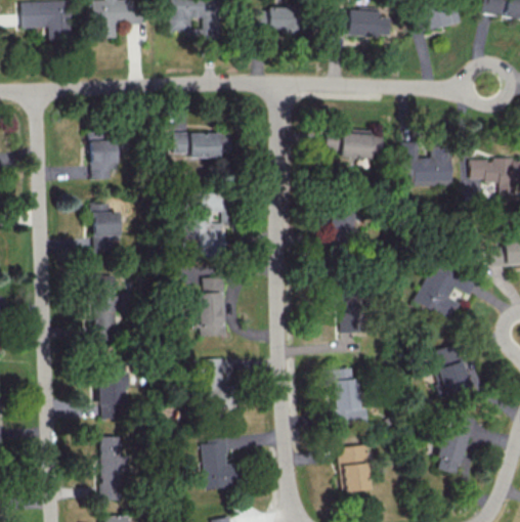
[(116,38),(116,24),(139,23),(138,0),(96,0),(92,0),(93,39),(116,38)]
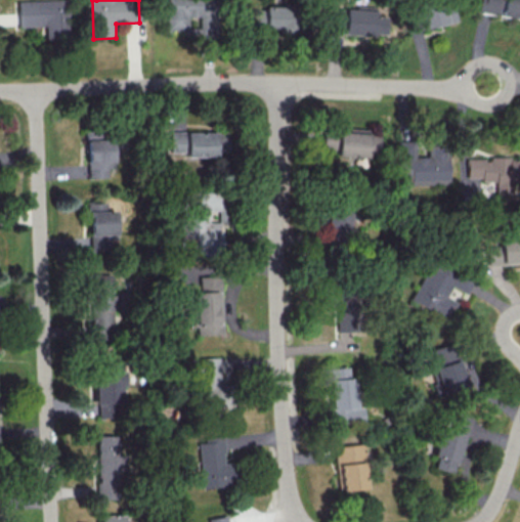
[(190,33),(190,17),(201,17),(201,0),(170,0),(170,33),(190,33)]
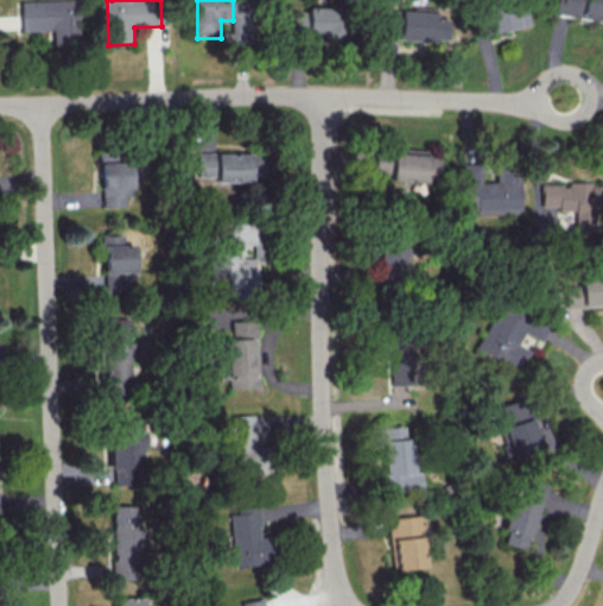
[(481,40),(534,25),(527,0),(525,0),(474,14),(481,40)]
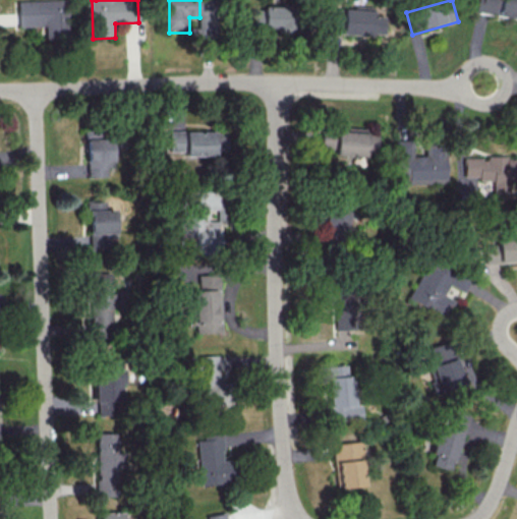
[(516,0),(480,0),(479,14),(516,18),(516,0)]
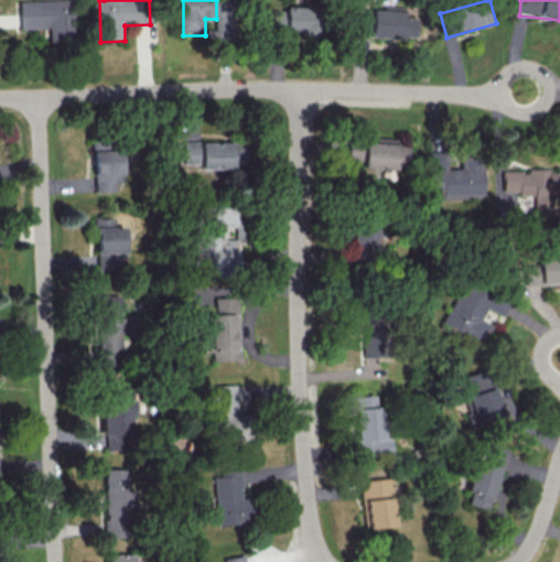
[(22,2),(23,31),(52,30),(52,44),(77,43),(76,1),(22,2)]
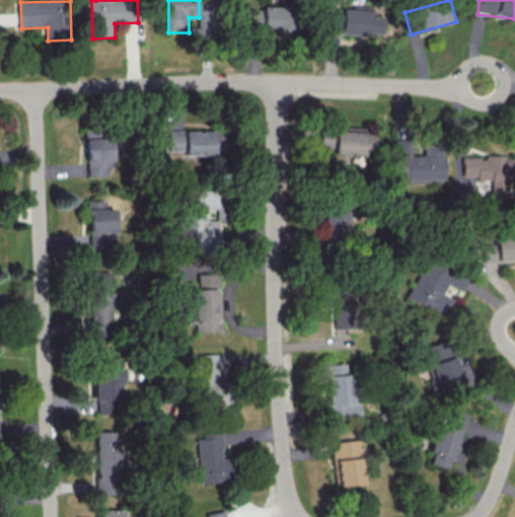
[(294,29),(294,7),(264,8),(264,10),(251,10),(252,30),(294,29)]
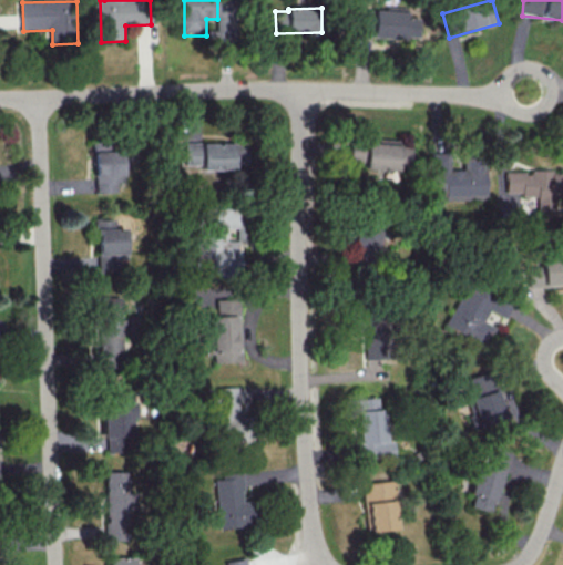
[(361,37),(421,41),(423,14),(362,10),(361,37)]
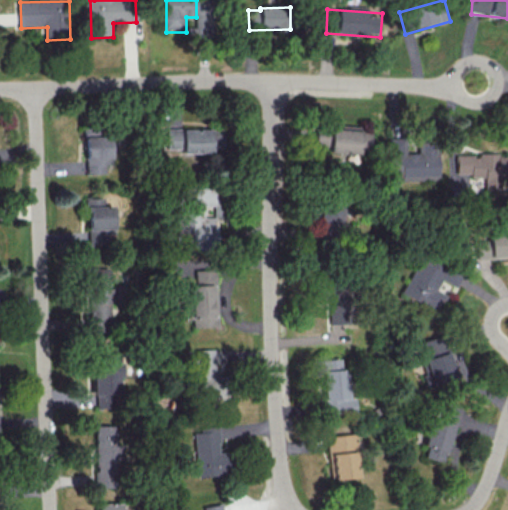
[(372,155),(373,132),(362,132),(362,129),(319,127),(318,147),(331,148),(331,154),(372,155)]
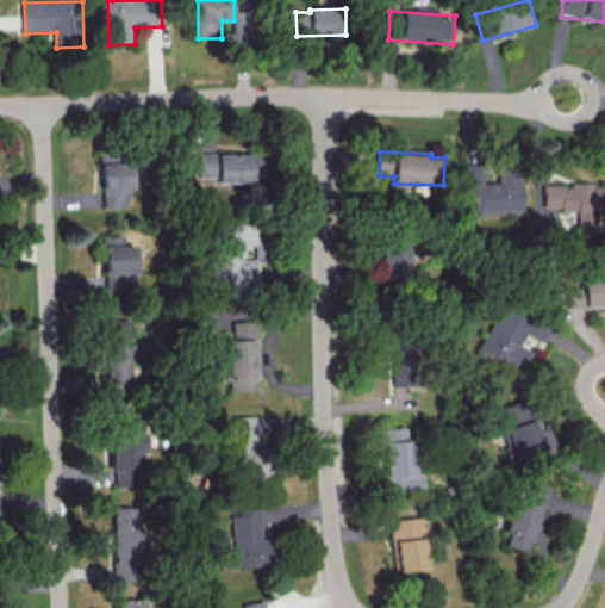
[(136,198),(135,155),(105,156),(106,209),(130,209),(129,198),(136,198)]
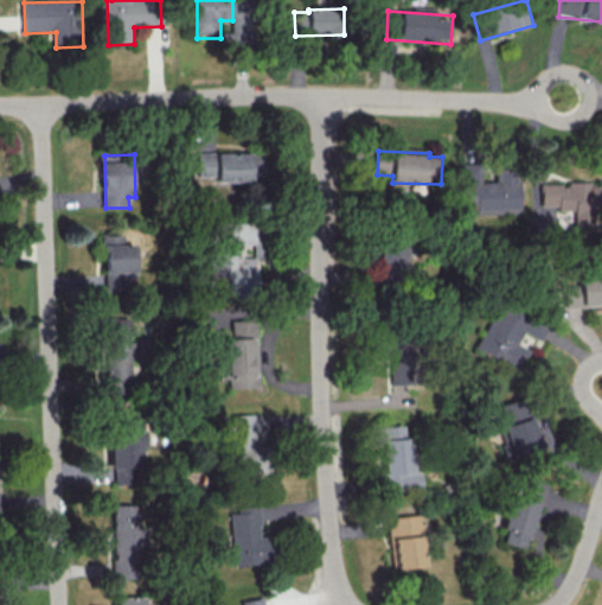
[(202,178),(218,178),(218,184),(254,183),(253,154),(200,154),(202,178)]
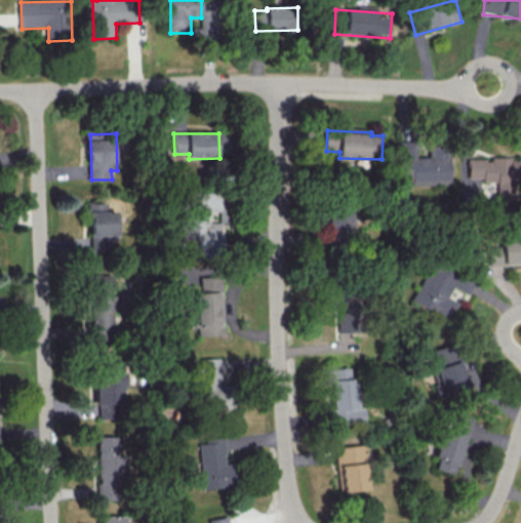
[(431,145),(431,159),(418,159),(418,144),(399,144),(399,185),(452,185),(452,145),(431,145)]
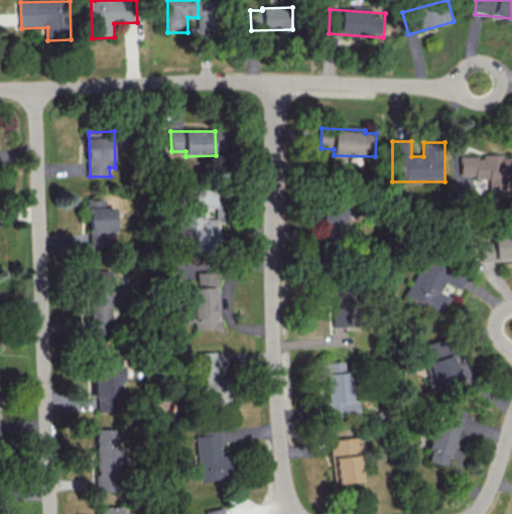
[(463,157),(463,176),(478,176),(478,181),(497,181),(497,191),(509,191),(509,157),(463,157)]
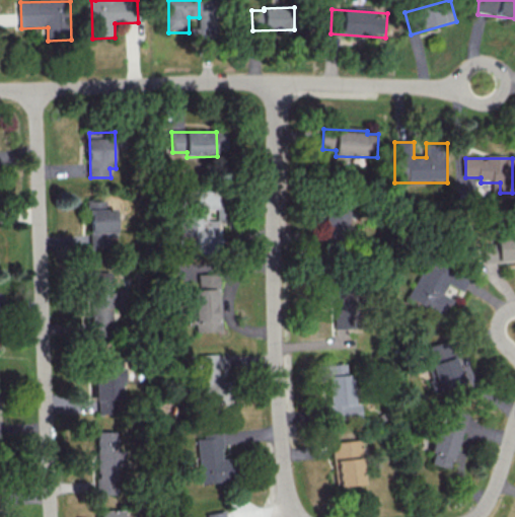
[(182,252),(222,252),(222,192),(182,193),(182,252)]
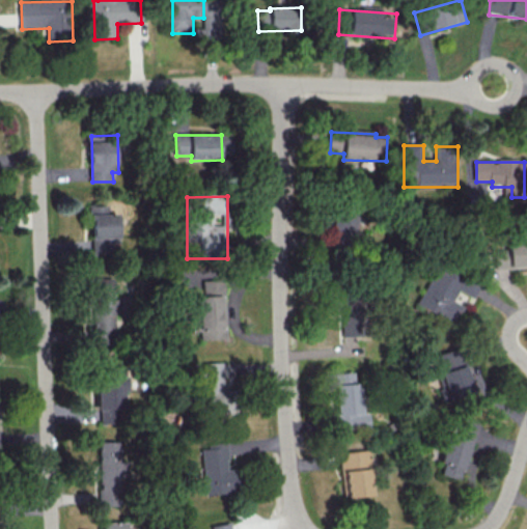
[(121,245),(120,215),(111,216),(111,206),(93,207),(94,254),(115,254),(114,245),(121,245)]
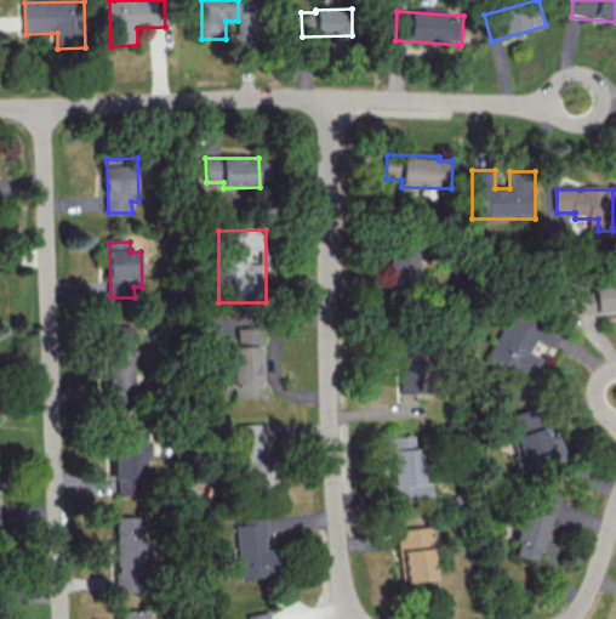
[(391,284),(416,285),(417,251),(391,251),(391,284)]
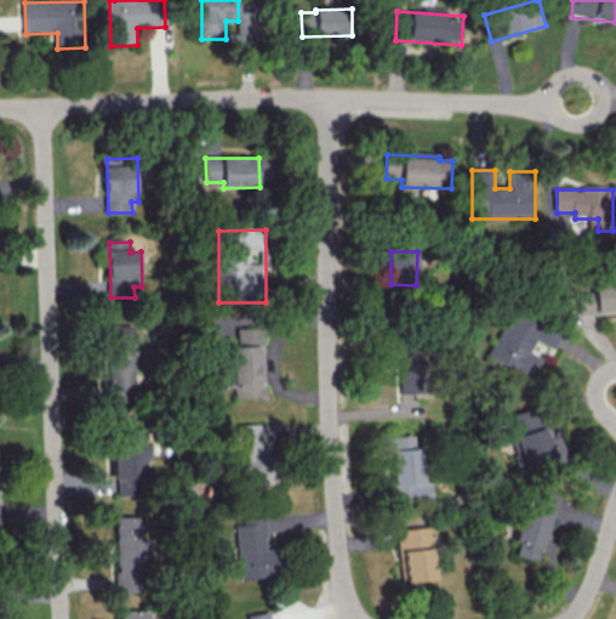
[(598,294),(582,295),(583,316),(615,313),(615,285),(598,287),(598,294)]
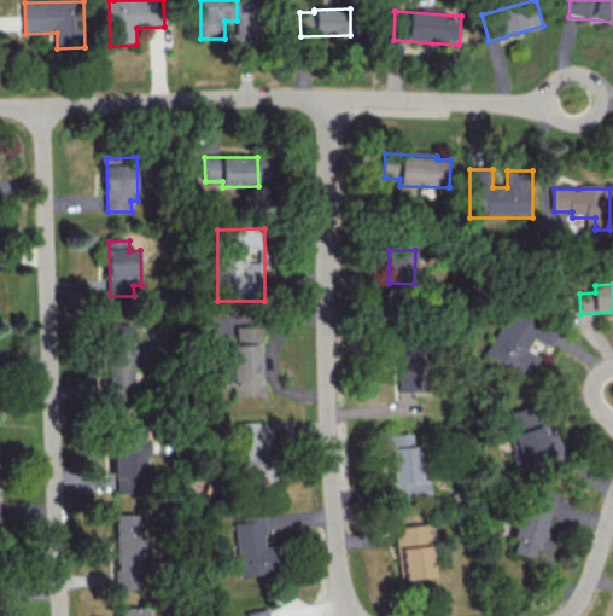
[(488,355),(531,378),(542,359),(529,352),(536,340),(553,349),(559,338),(512,313),(488,355)]
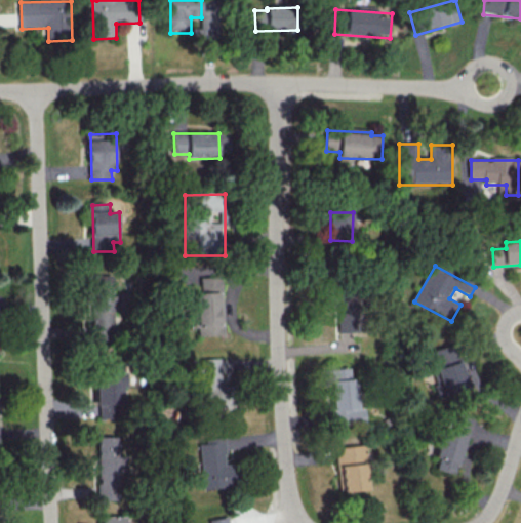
[(118,276),(93,277),(94,351),(117,351),(117,327),(119,327),(118,276)]
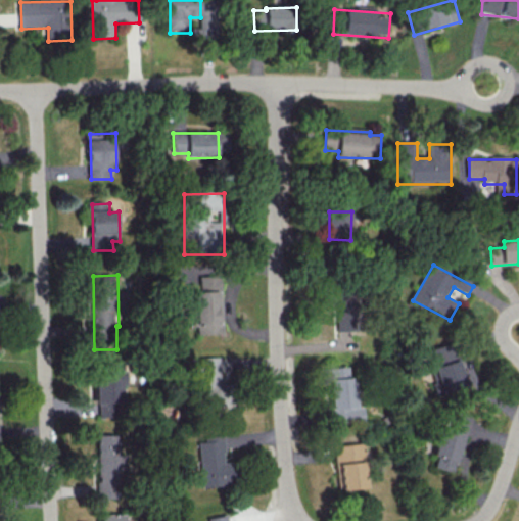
[(225,335),(223,279),(201,280),(202,293),(195,293),(197,336),(225,335)]
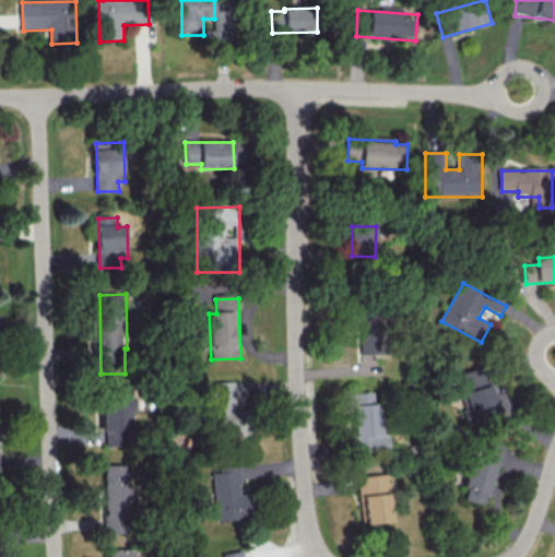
[(385,355),(384,320),(364,320),(365,355),(385,355)]
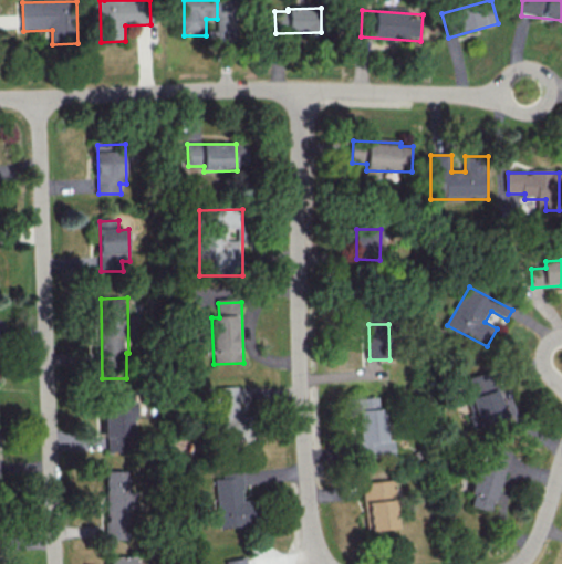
[(466,380),(479,428),(507,420),(493,373),(466,380)]
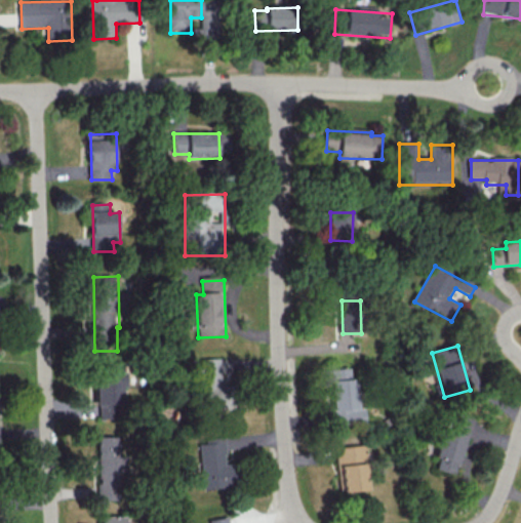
[(196,369),(197,412),(235,411),(234,388),(224,388),(223,372),(228,372),(228,359),(203,360),(203,368),(196,369)]
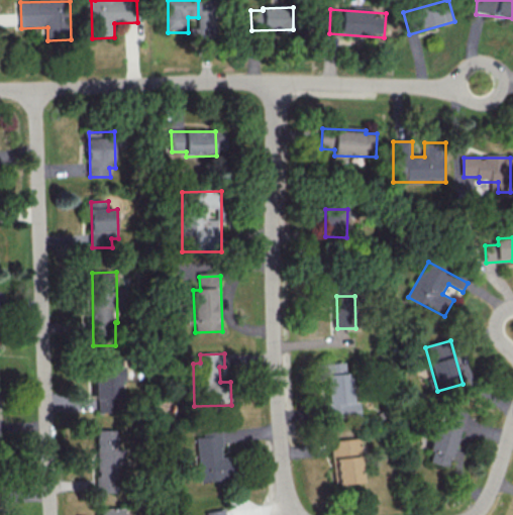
[(97,402),(100,402),(100,415),(122,415),(122,358),(97,358),(97,402)]
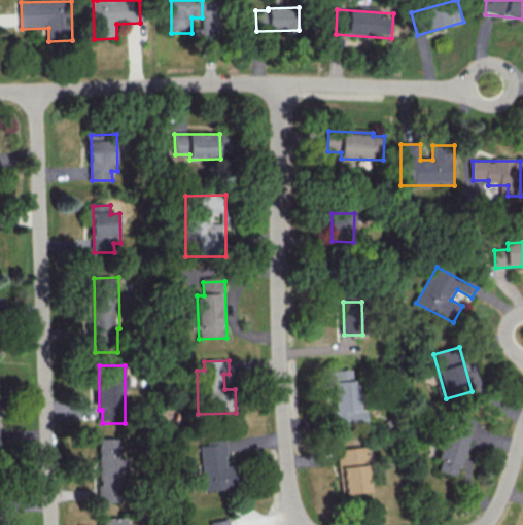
[(368,412),(359,412),(358,382),(353,382),(353,371),(335,372),(337,427),(369,425),(368,412)]
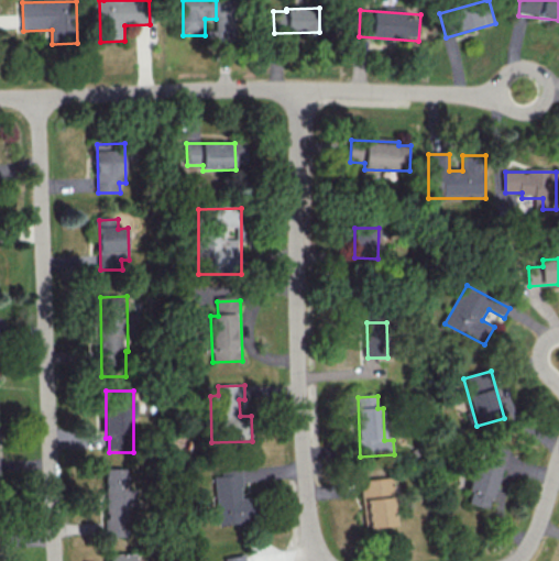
[(470,505),(493,510),(506,452),(482,447),(472,492),(473,492),(470,505)]
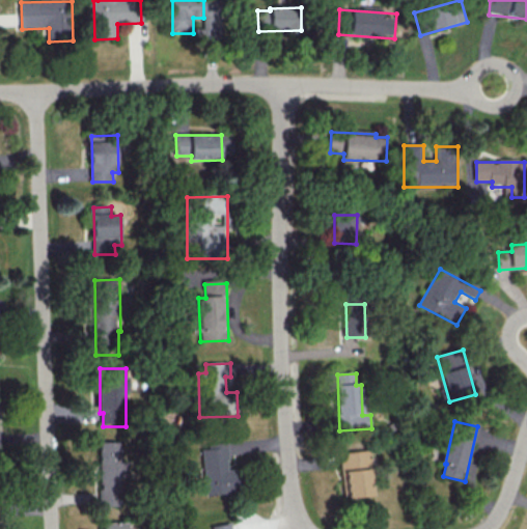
[(103,507),(128,507),(127,463),(123,463),(123,442),(101,443),(103,507)]
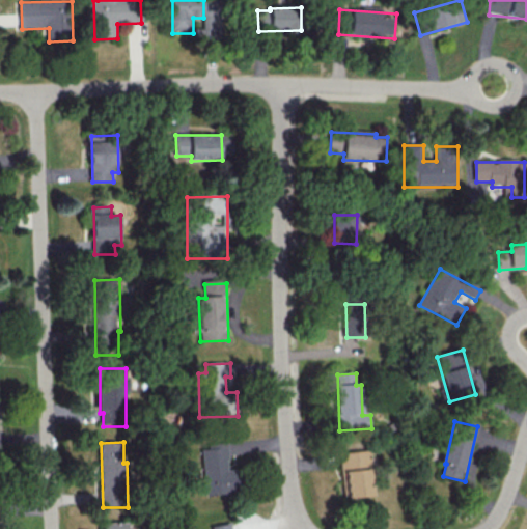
[(202,448),(209,497),(236,494),(229,445),(202,448)]
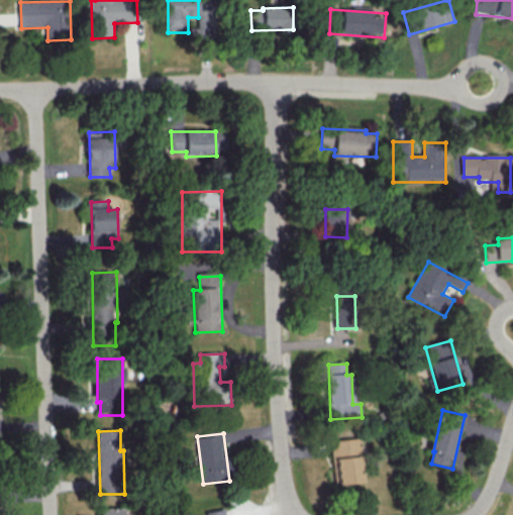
[(334,441),(336,486),(363,484),(361,440),(334,441)]
